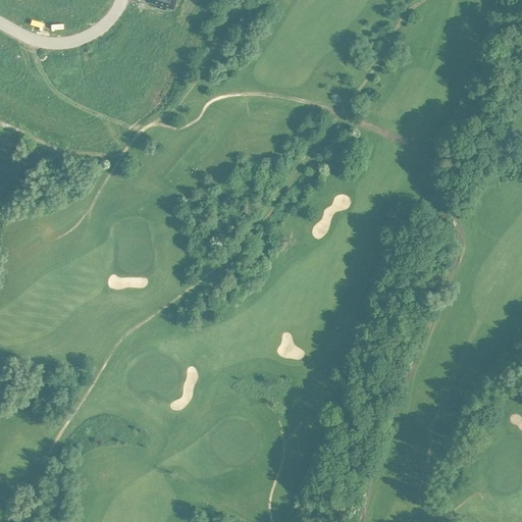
[(51,16),(58,20),(59,18),(63,20),(68,11),(67,10),(69,5),(65,3),(66,0),(48,0),(44,10),(52,14),(51,16)]
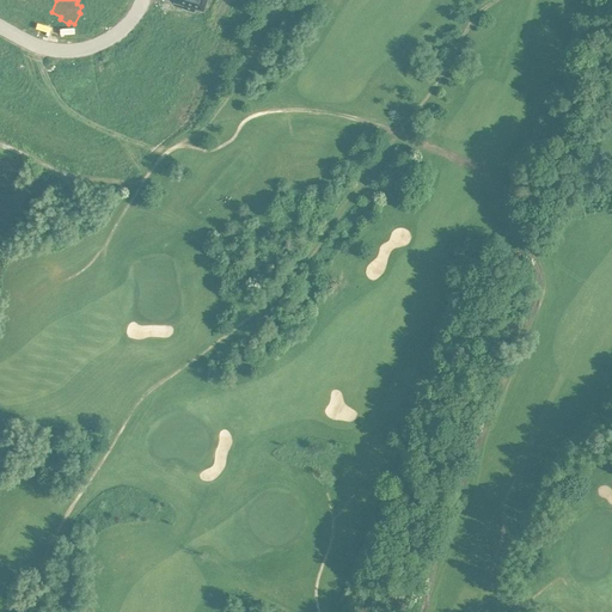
[(176,0),(176,1),(184,4),(183,8),(194,11),(195,7),(203,10),(206,0),(176,0)]
